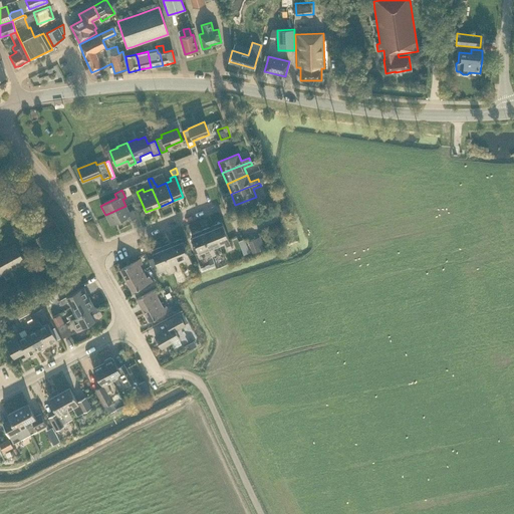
[(129,221),(136,217),(132,210),(129,212),(125,206),(105,215),(110,225),(126,217),(129,221)]
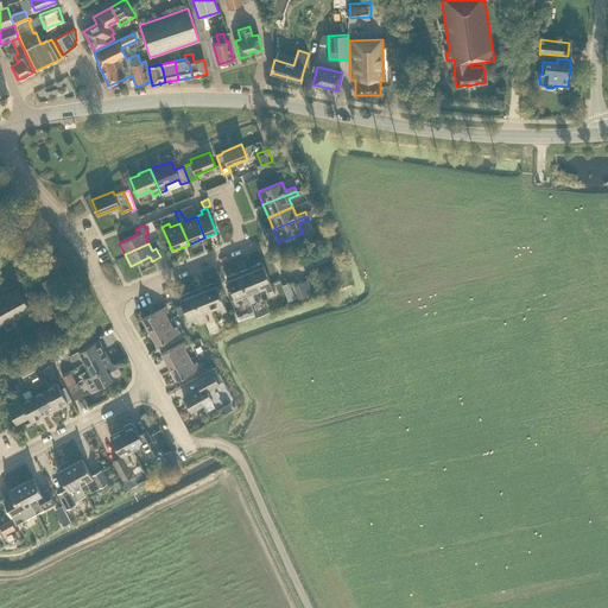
[(263,263),(249,267),(259,289),(266,286),(270,295),(274,293),(263,263)]
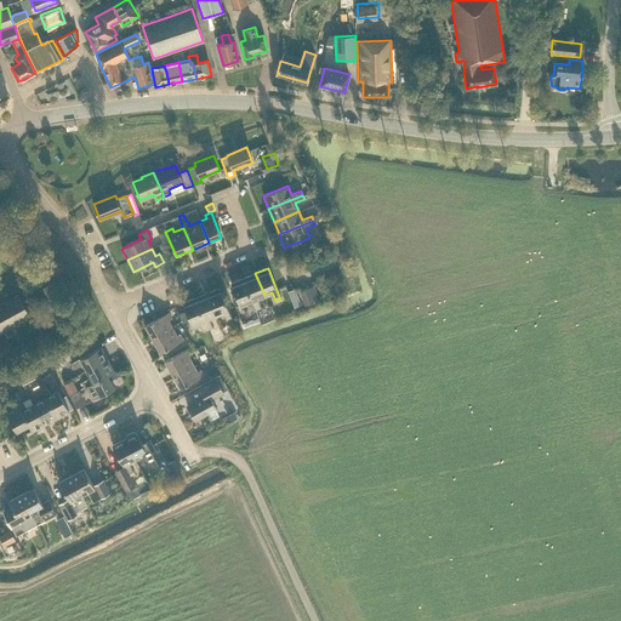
[(255,273),(243,278),(256,309),(261,307),(257,298),(265,295),(255,273)]
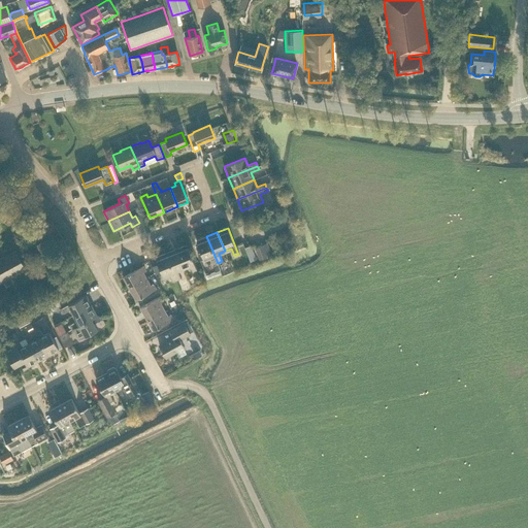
[(196,240),(200,252),(197,253),(200,261),(203,260),(210,257),(213,265),(218,263),(206,236),(196,240)]
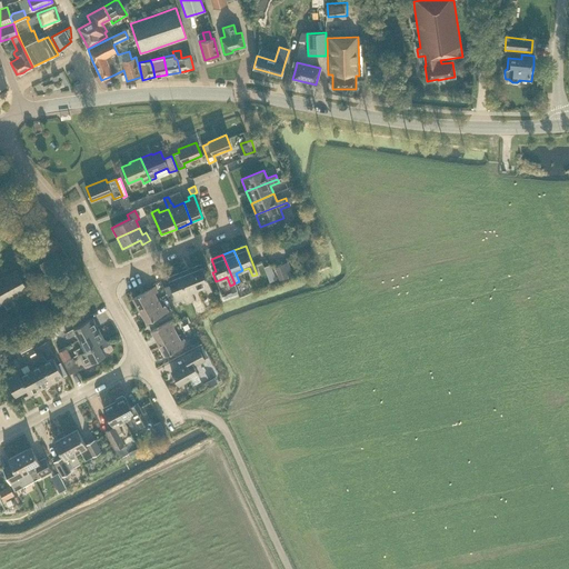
[(51,270),(58,266),(51,256),(46,260),(51,270)]
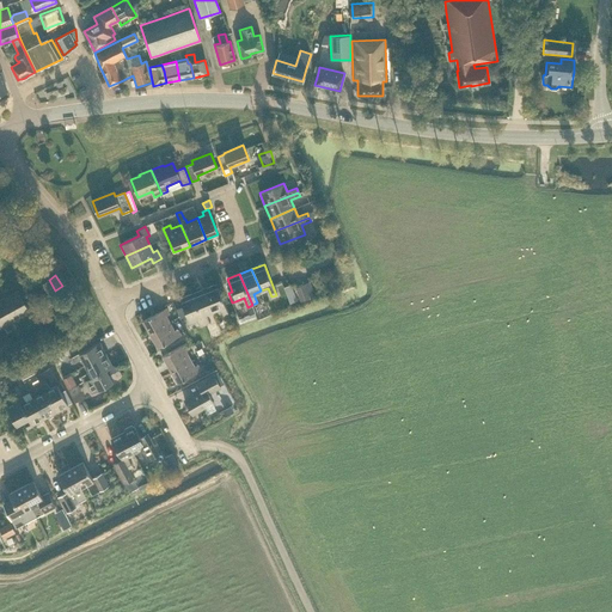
[(216,283),(204,288),(213,311),(220,307),(224,317),(228,314),(225,304),(228,303),(226,297),(222,298),(216,283)]
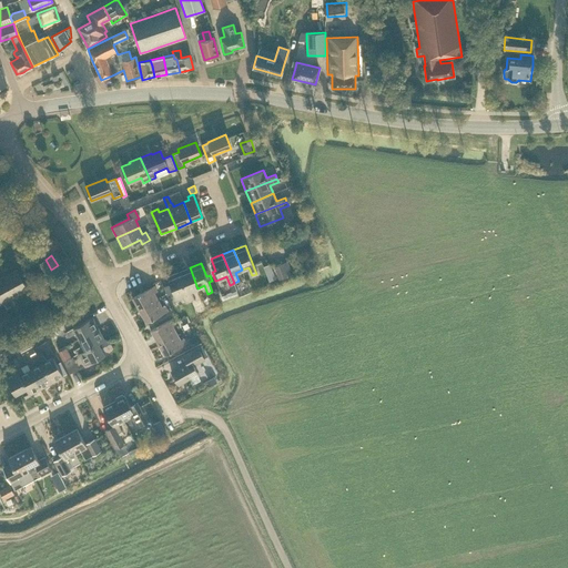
[(279,279),(287,275),(282,263),(274,266),(279,279)]
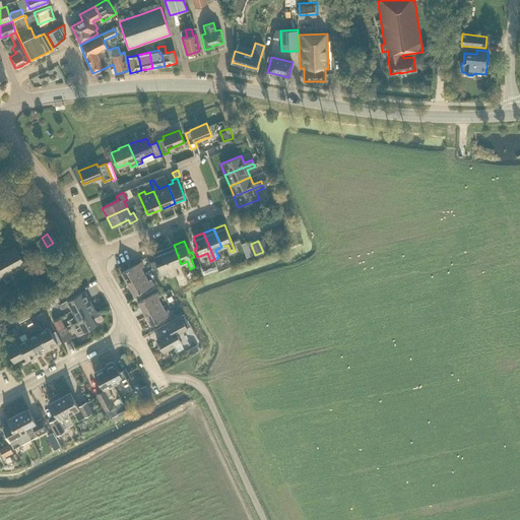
[(174,245),(164,249),(174,275),(178,273),(175,266),(181,264),(174,245)]
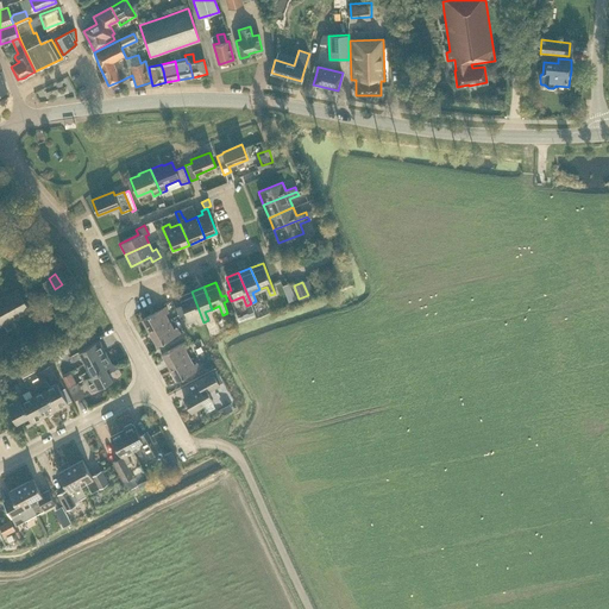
[(0,320),(2,325),(29,309),(18,289),(0,299),(0,320)]
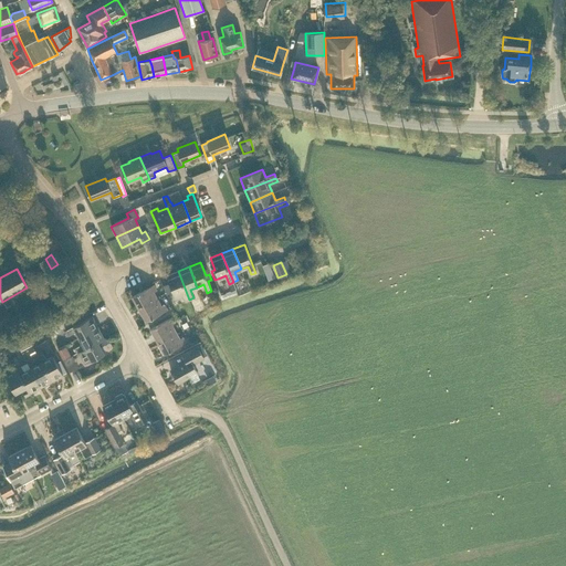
[(186,301),(189,300),(178,271),(166,276),(175,296),(181,293),(185,301),(185,302),(186,301)]
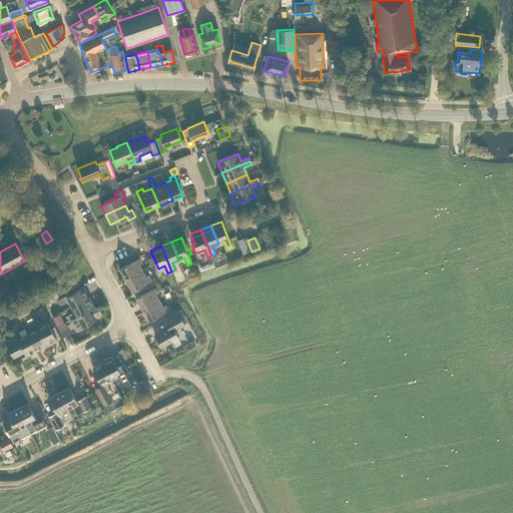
[(121,273),(125,281),(142,271),(139,265),(141,263),(138,259),(119,269),(121,273)]
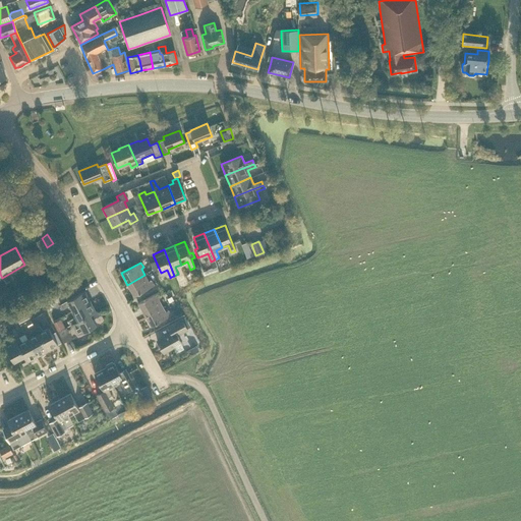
[(145,275),(127,285),(133,296),(154,285),(151,280),(149,281),(146,277),(145,275)]
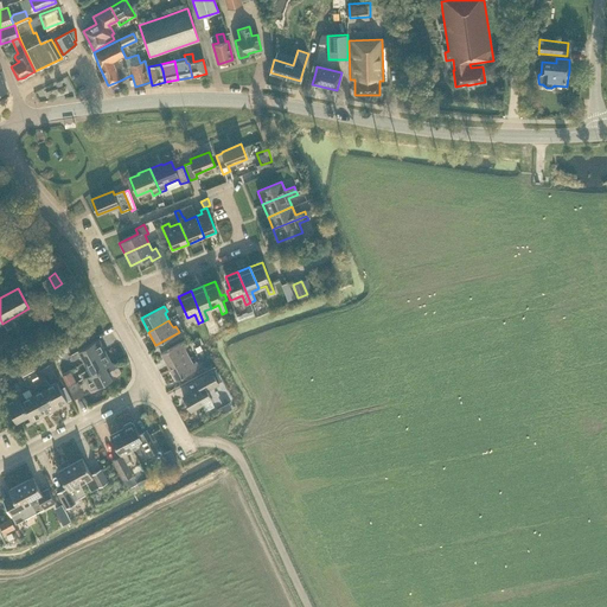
[(84,362),(104,351),(98,339),(70,355),(72,360),(81,356),(84,362)]
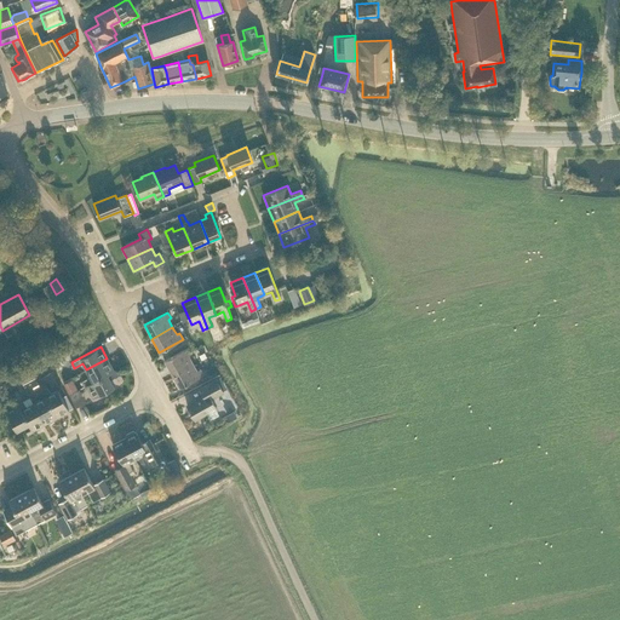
[(164,361),(172,374),(193,363),(188,355),(191,354),(188,348),(164,361)]
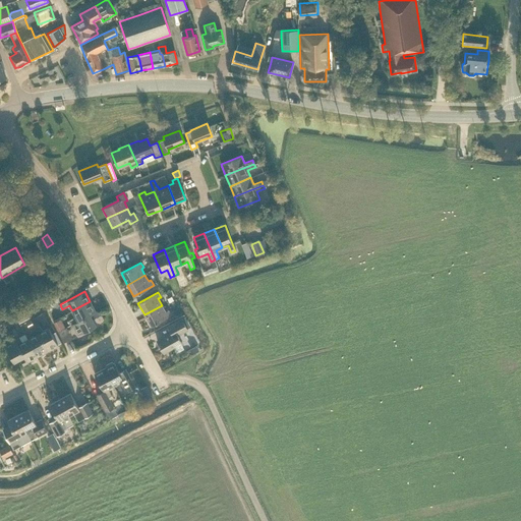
[(90,301),(72,310),(75,316),(68,321),(71,327),(73,326),(72,324),(96,311),(90,301)]
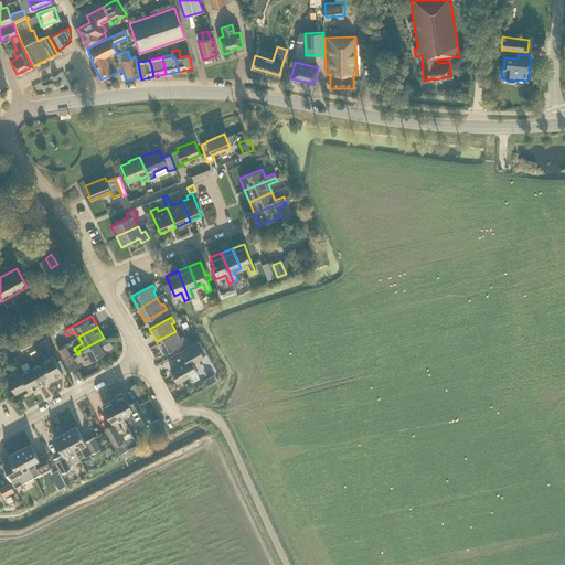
[(163,353),(184,341),(182,337),(179,338),(176,331),(157,341),(163,353)]
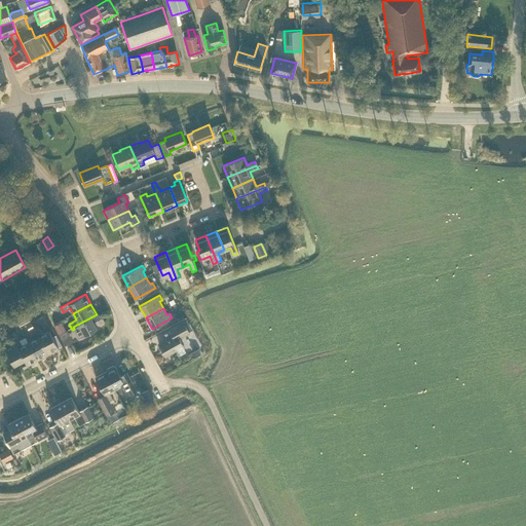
[(73,327),(74,329),(79,338),(97,328),(94,323),(100,318),(98,314),(97,314),(73,327)]
